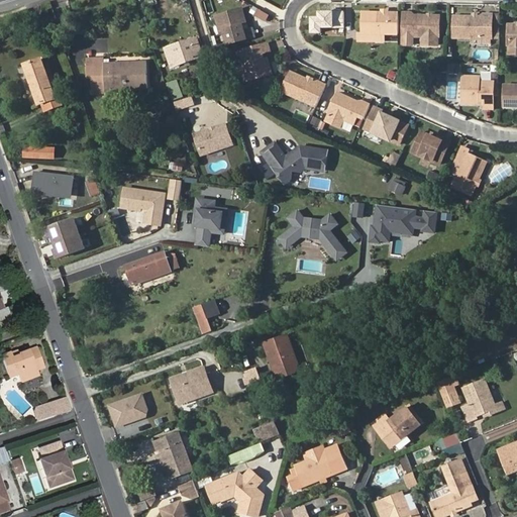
[(215,18),(220,33),(223,32),(228,45),(254,36),(251,29),(244,31),(242,26),(245,24),(240,9),(215,18)]
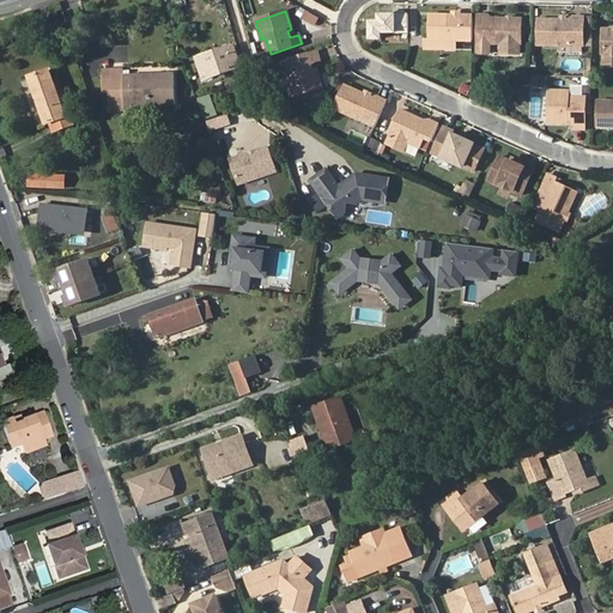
[(303,11),(299,19),(314,26),(317,17),(303,11)]
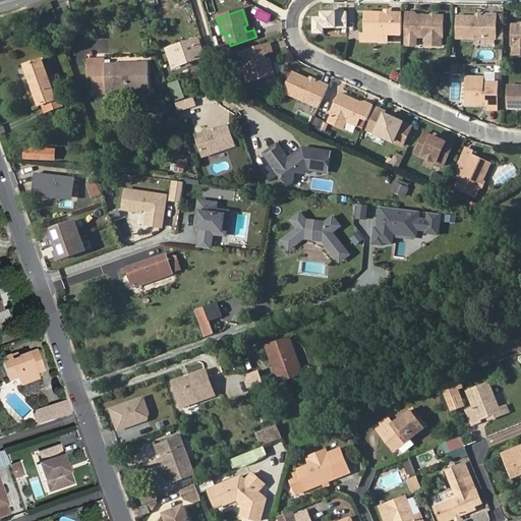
[(413,34),(424,35),(430,35),(430,44),(440,44),(441,35),(443,35),(443,14),(414,14),(414,11),(406,11),(406,25),(413,24),(413,34)]
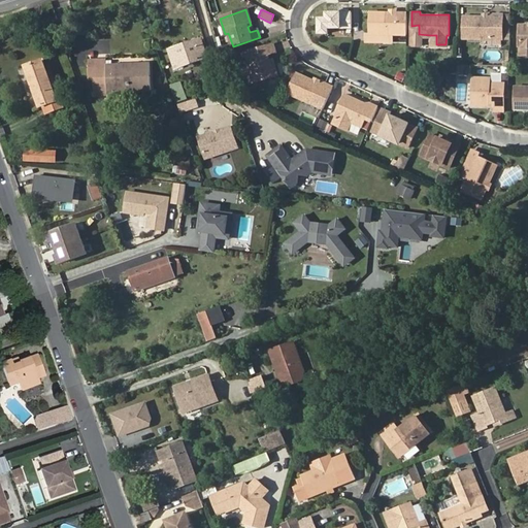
[(392,33),(406,34),(406,12),(370,12),(369,32),(365,32),(365,40),(383,40),(383,33),(392,33)]
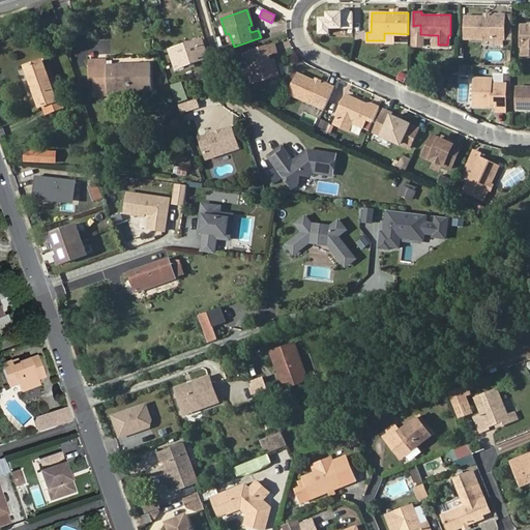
[(495,19),(488,19),(484,19),(464,18),(464,39),(503,40),(504,16),(495,16),(495,19)]
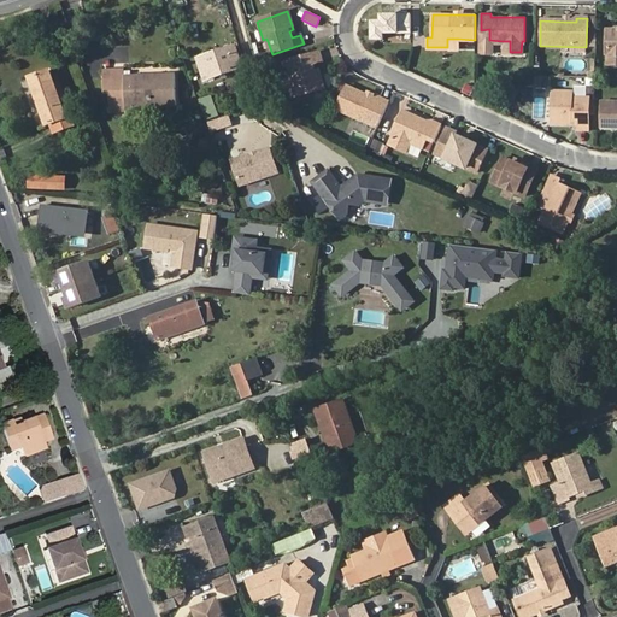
[(616,29),(606,29),(606,51),(609,51),(609,63),(616,62),(616,29)]
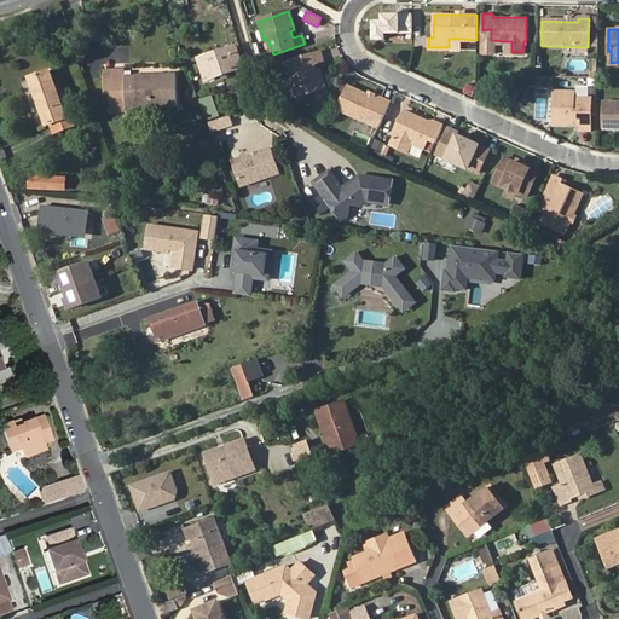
[(197,59),(204,80),(241,68),(233,46),(197,59)]
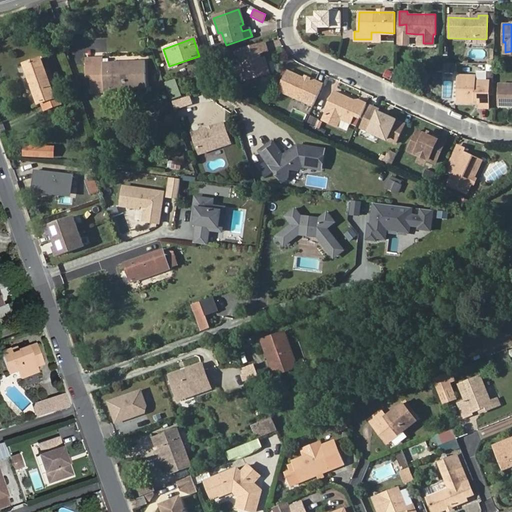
[(239,51),(243,65),(240,66),(245,82),(270,73),(265,58),(262,59),(259,53),(267,51),(264,43),(239,51)]
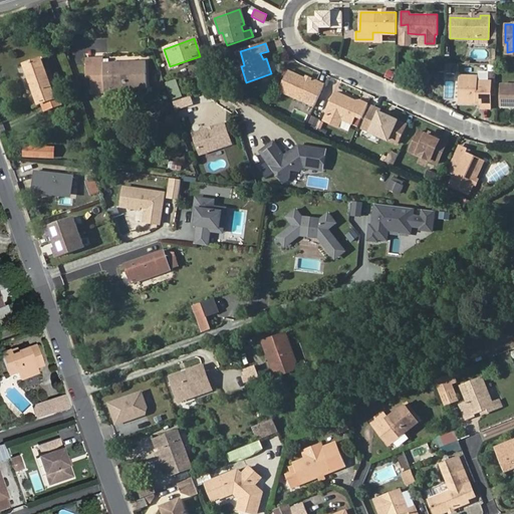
[(54,102),(41,61),(24,67),(37,107),(40,107),(54,102)]
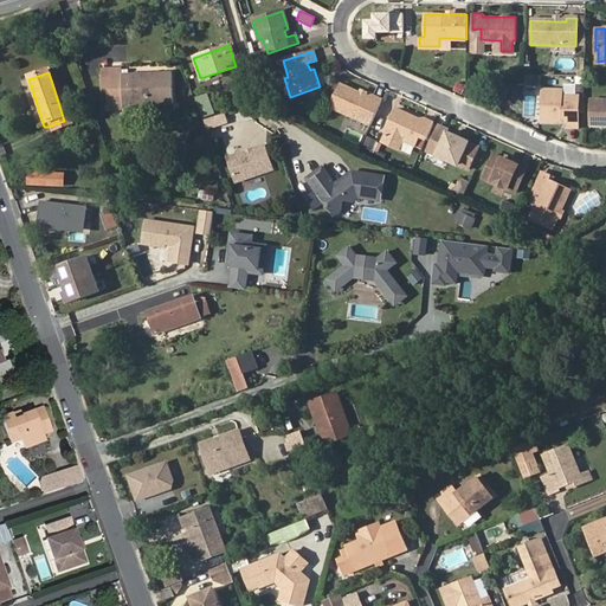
[(172,73),(122,75),(100,76),(101,92),(104,92),(104,104),(123,104),(146,103),(146,98),(150,97),(154,97),(154,103),(173,102),(172,73)]
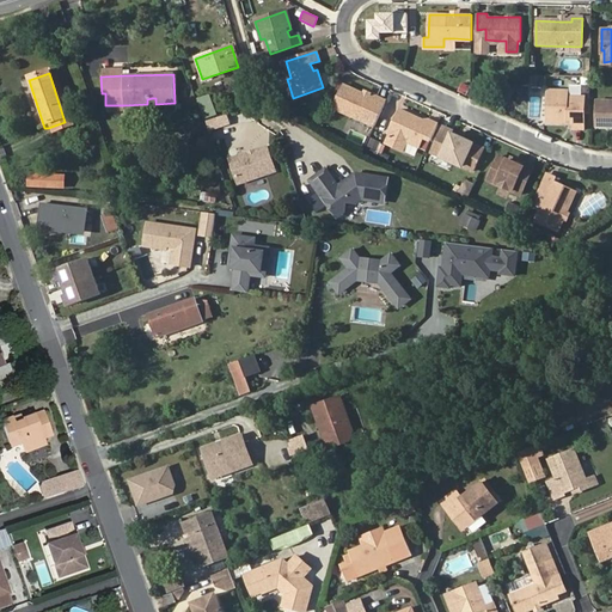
[(335,108),(377,127),(387,101),(378,96),(377,99),(369,96),(366,95),(344,85),(335,108)]
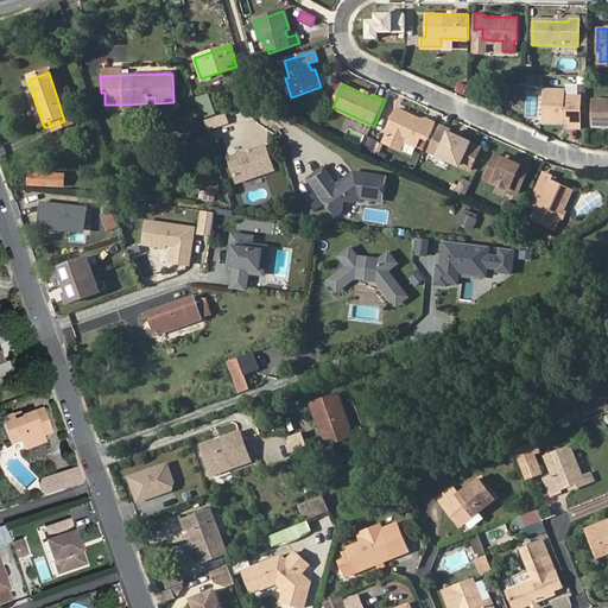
[(544,89),(544,120),(563,121),(563,116),(570,116),(570,127),(580,127),(580,94),(563,94),(563,90),(544,89)]
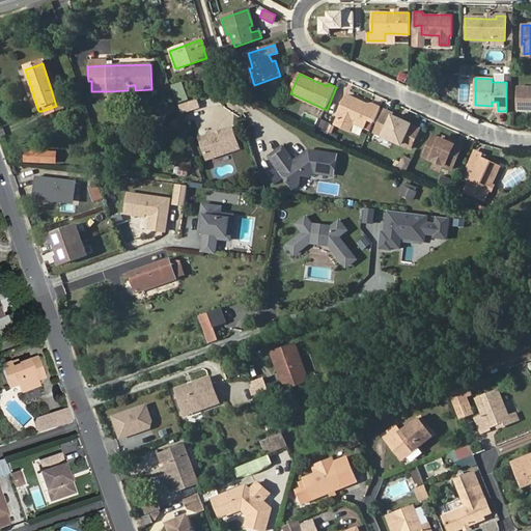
[(183,83),(171,85),(173,102),(185,100),(183,83)]
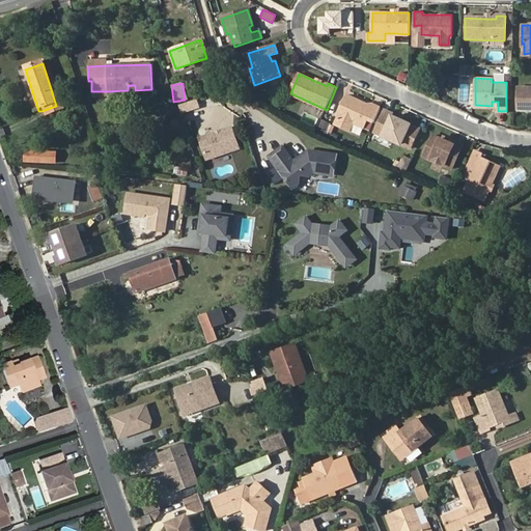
[(128,90),(108,91),(108,93),(108,96),(135,95),(135,90),(135,85),(132,85),(128,86),(128,90)]
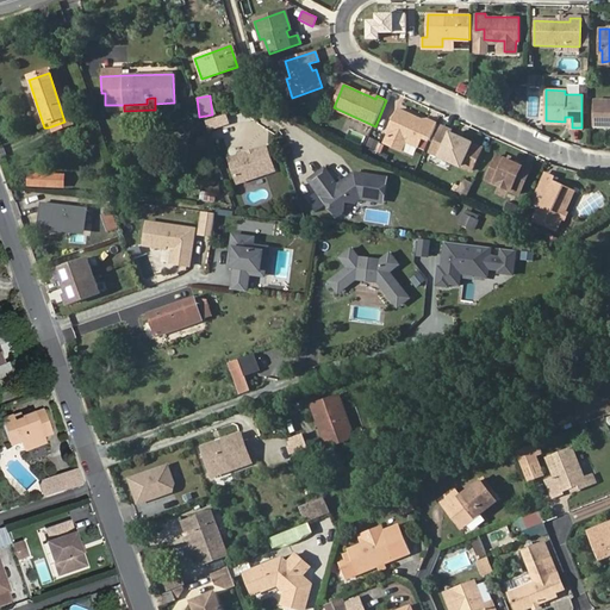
[(609,125),(609,100),(596,100),(595,125),(609,125)]
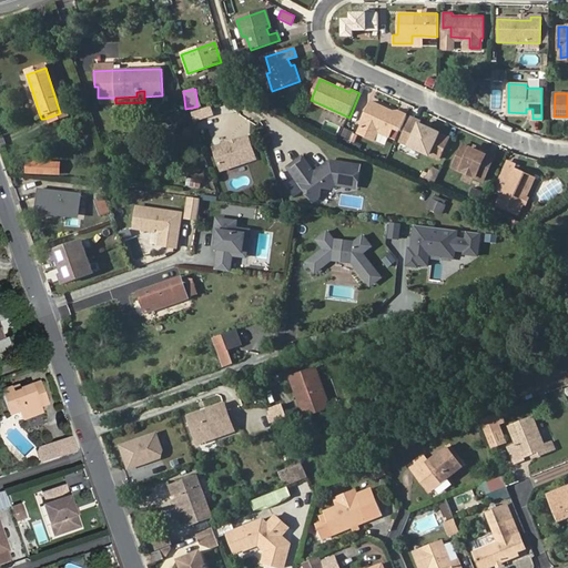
[(395,128),(402,131),(408,115),(401,112),(398,115),(372,102),(362,123),(364,124),(361,134),(368,138),(373,129),(379,132),(389,137),(395,128)]
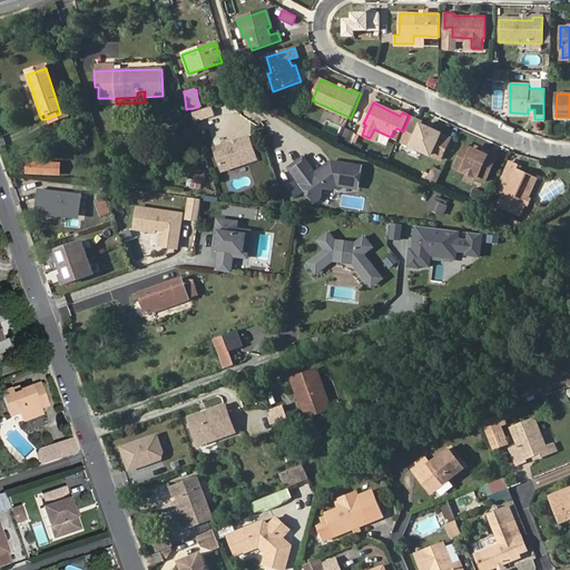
[(192,121),(213,117),(210,107),(189,111),(192,121)]
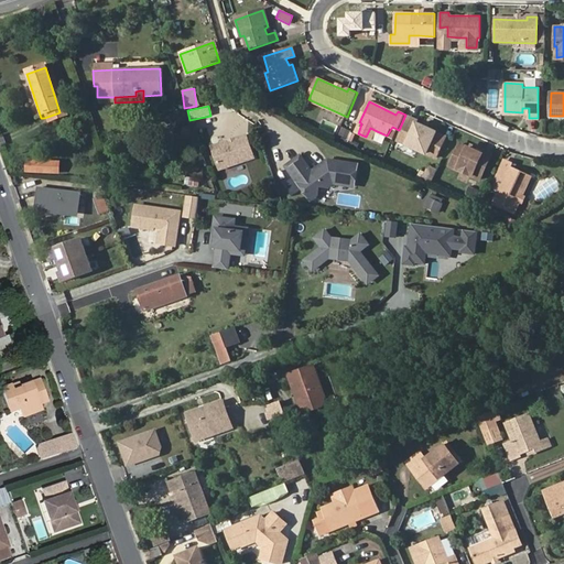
[(60,112),(44,118),(46,126),(68,119),(65,110),(60,112)]
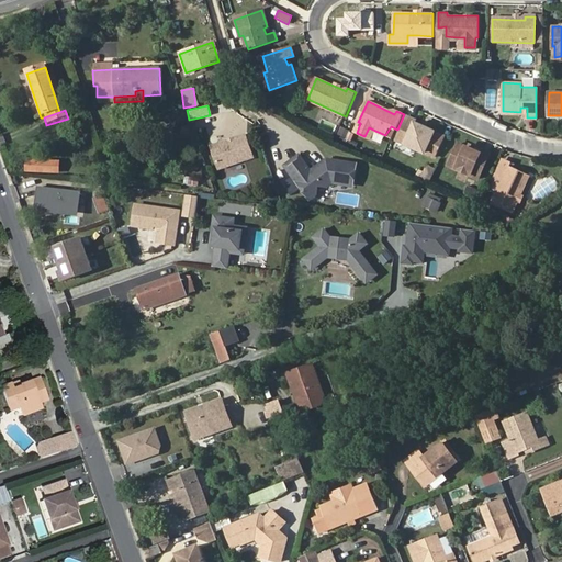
[(446,136),(426,126),(423,125),(415,122),(416,120),(408,116),(397,139),(435,157),(446,136)]
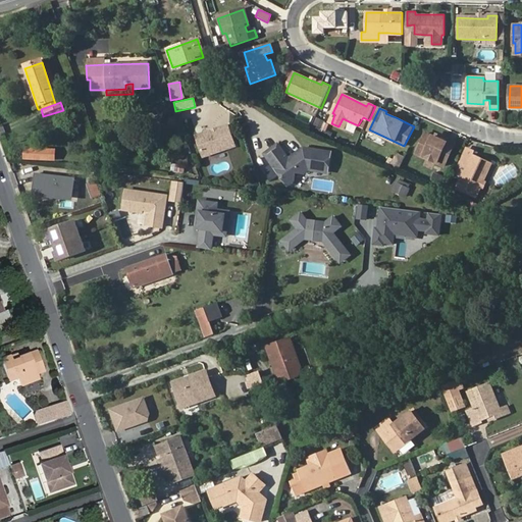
[(312,126),(323,132),(326,123),(316,118),(312,126)]
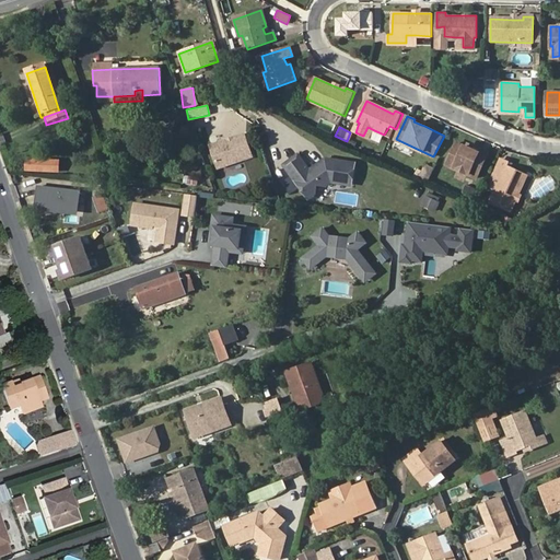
[(371,140),(374,130),(368,127),(363,136),(371,140)]
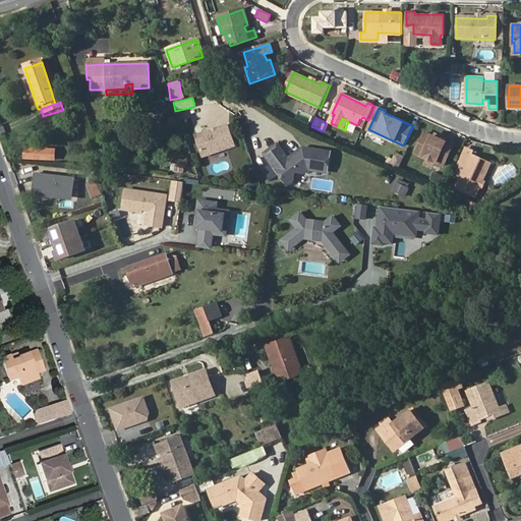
[(235,147),(227,125),(195,135),(203,157),(235,147)]
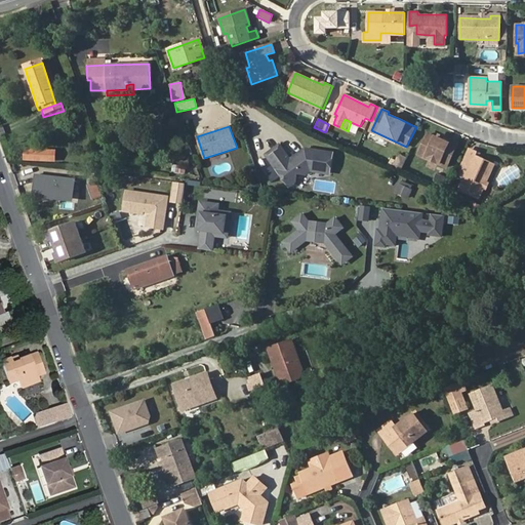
[(448,144),(443,142),(437,138),(429,134),(420,154),(447,167),(457,144),(450,140),(448,144)]
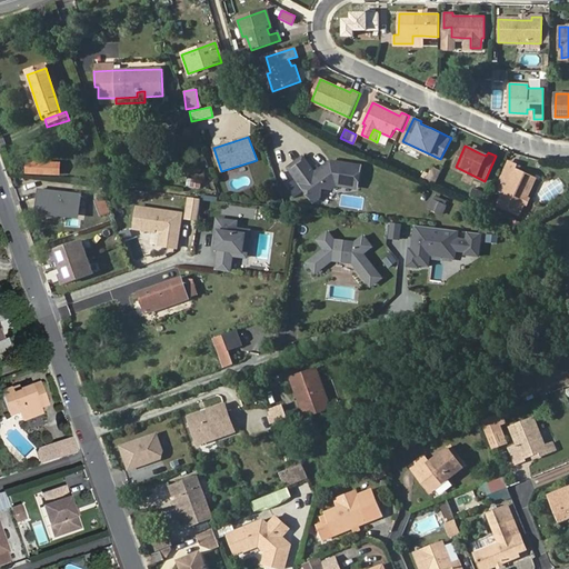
[(330,190),(336,187),(352,189),(357,186),(359,167),(329,161),(313,173),(301,158),(287,168),(295,179),(303,190),(310,199),(317,200),(319,198),(321,188),(330,190)]
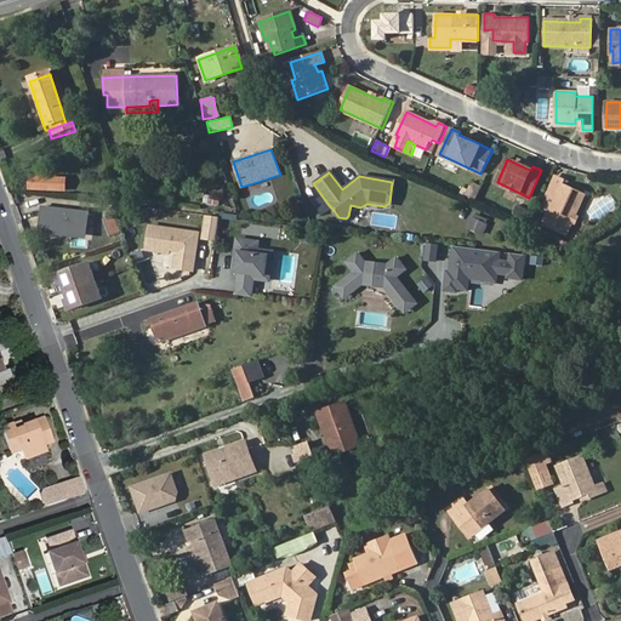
[(27,177),(27,186),(45,186),(45,189),(62,191),(63,178),(27,177)]
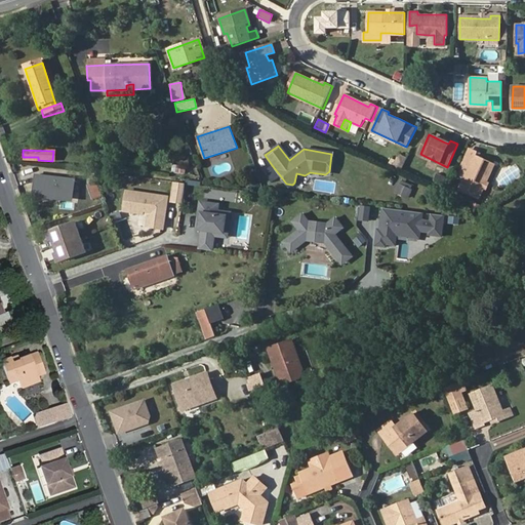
[(469,168),(466,175),(459,190),(478,199),(483,188),(485,184),(494,165),(477,157),(478,153),(470,150),(463,165),(469,168)]
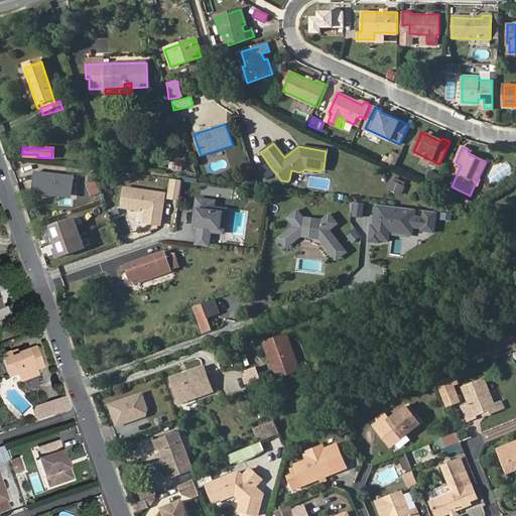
[(394,166),(398,154),(391,152),(387,164),(394,166)]
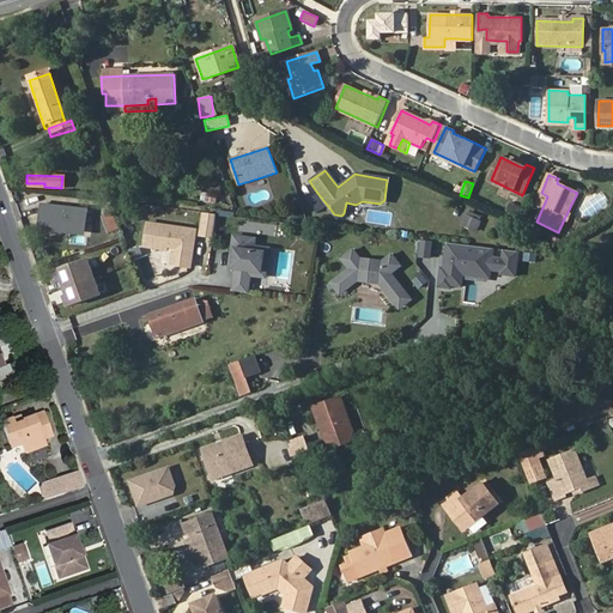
[(201,192),(199,201),(214,204),(217,194),(201,192)]
